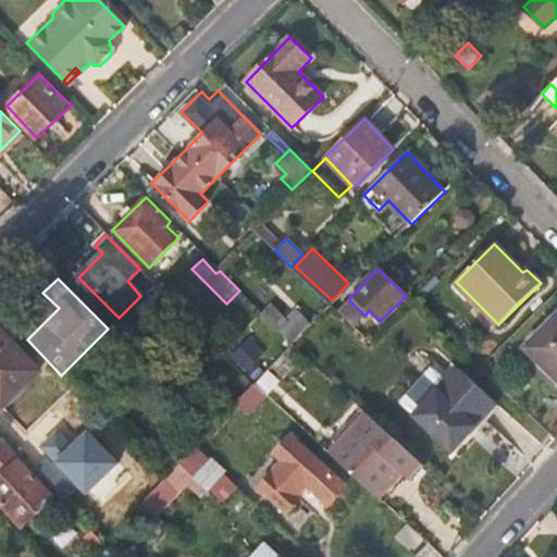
[(242,319),(255,307),(239,291),(226,304),(242,319)]
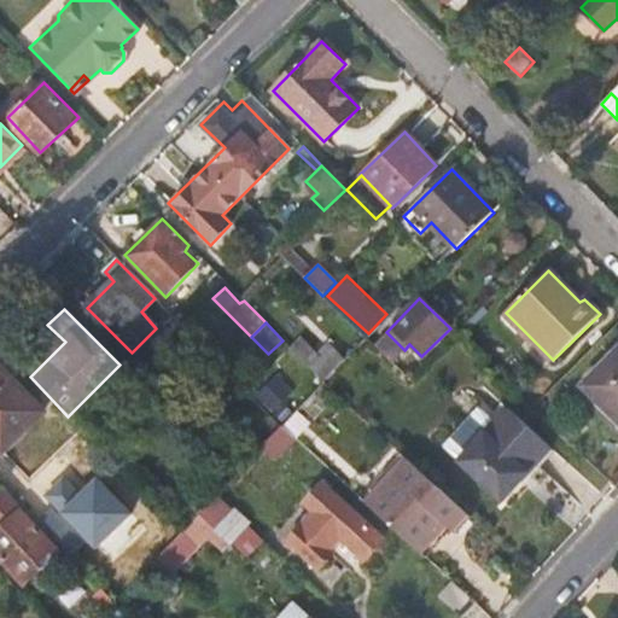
[(398,350),(375,327),(365,338),(386,359),(389,361),(398,350)]
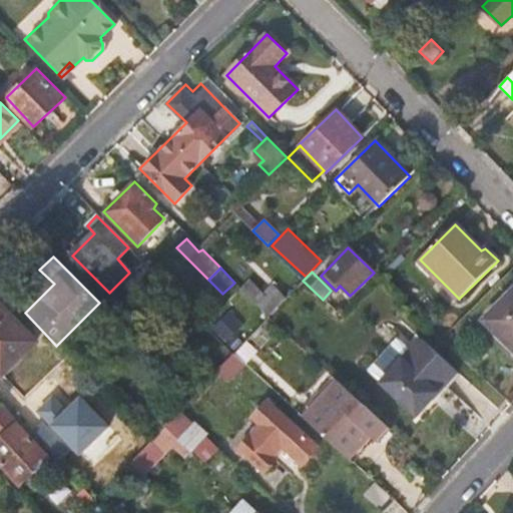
[(249,281),(241,290),(254,303),(264,294),(249,281)]
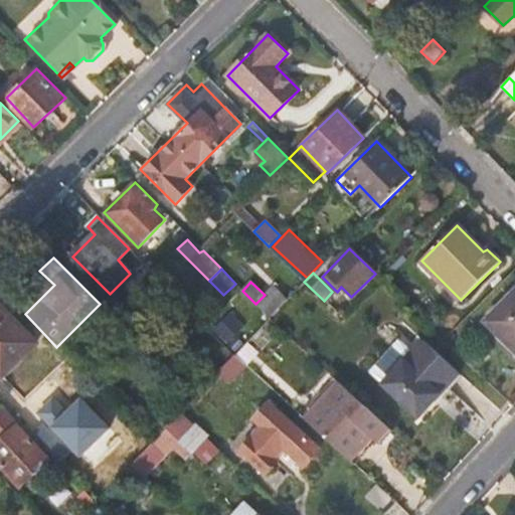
[(265,295),(255,304),(270,317),(288,299),(274,286),(265,295)]
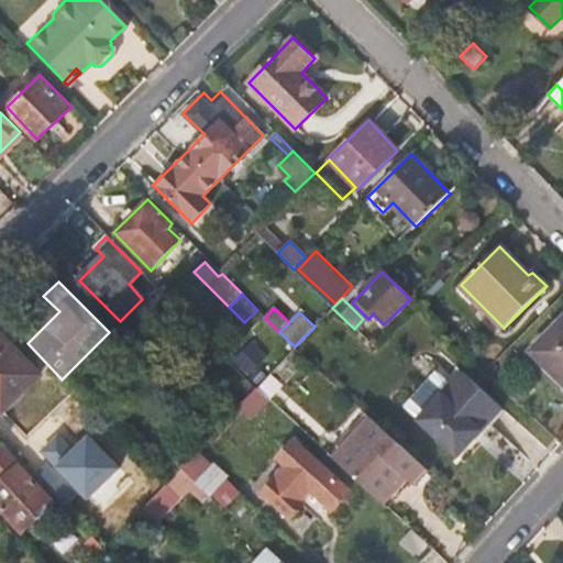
[(562,313),(529,351),(562,383),(562,313)]
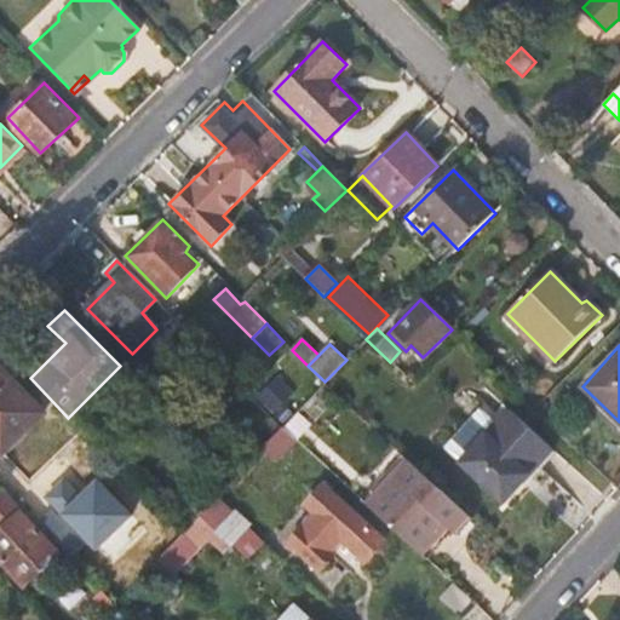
[(0,452),(1,454),(45,413),(0,366),(0,452)]
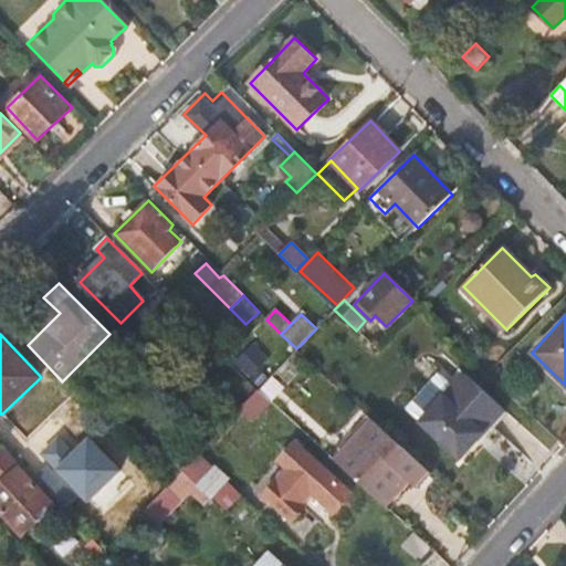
[(438,405),(475,439),(503,408),(467,374),(438,405)]
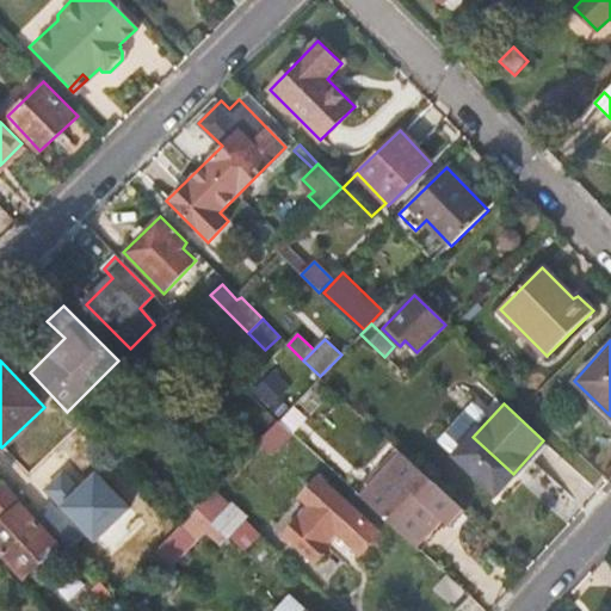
[(279,445),(290,433),(277,421),(265,433),(279,445)]
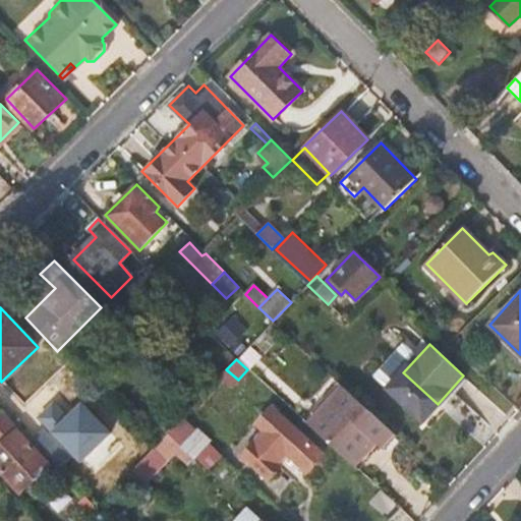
[(438,404),(403,372),(388,390),(425,424),(441,407),(438,404)]
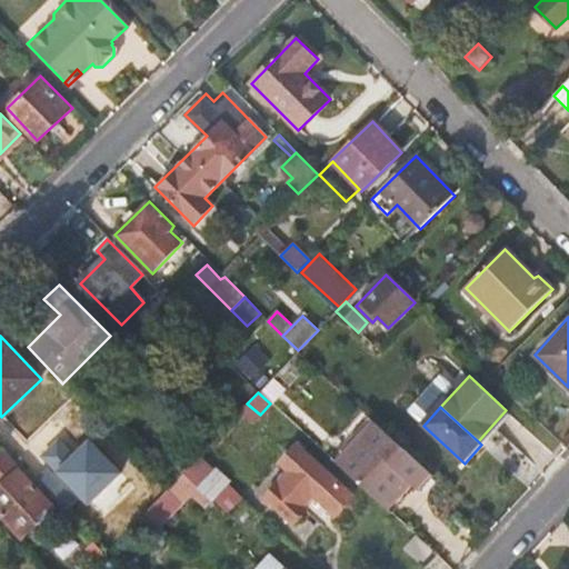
[(506,410),(478,441),(481,445),(509,413),(506,410)]
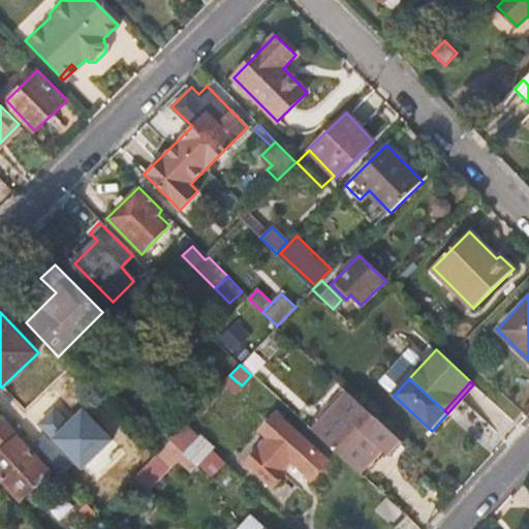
[(347,392),(312,431),(361,474),(383,449),(389,455),(402,442),(347,392)]
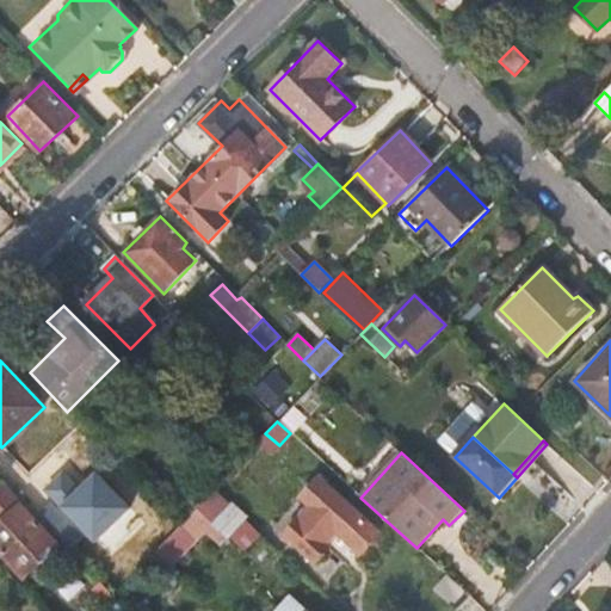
[(45,491),(96,542),(130,508),(97,474),(79,491),(62,474),(45,491)]
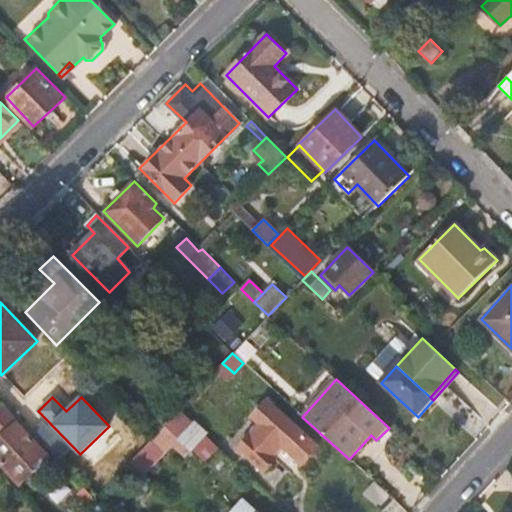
[(259,424),(238,447),(264,471),(275,458),(272,455),(281,446),(302,463),(317,447),(266,401),(252,417),(259,424)]
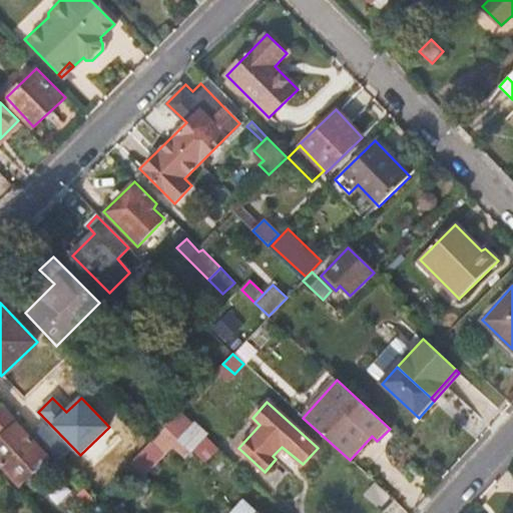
[(0,469),(18,487),(44,461),(11,426),(18,420),(4,406),(0,410),(0,469)]
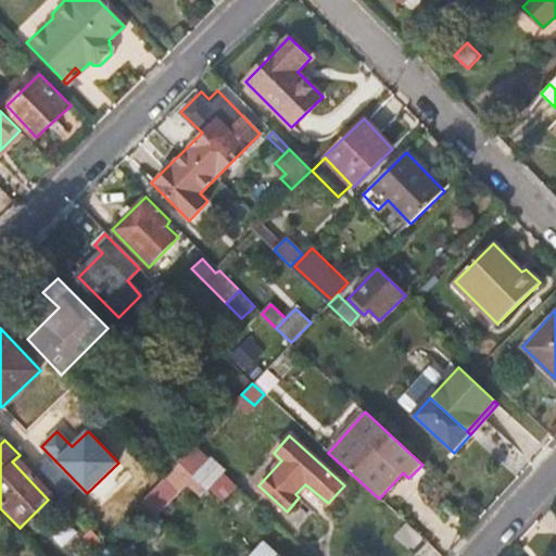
[(220,470),(193,445),(178,462),(192,475),(205,488),(220,470)]
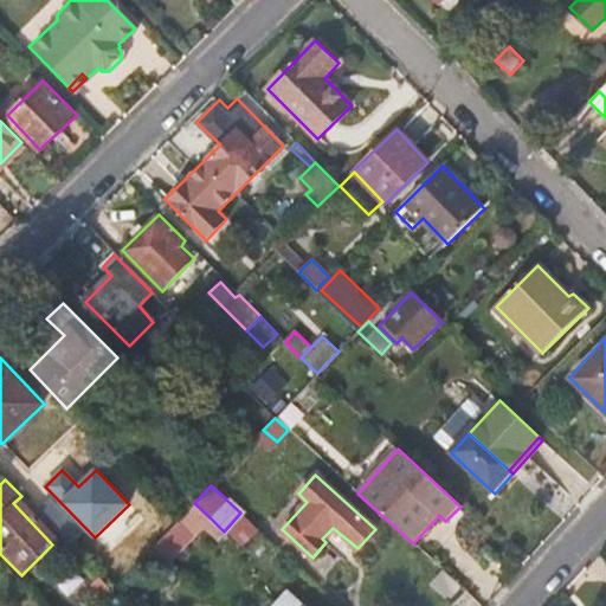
[(37,511),(69,546),(83,533),(50,498),(37,511)]
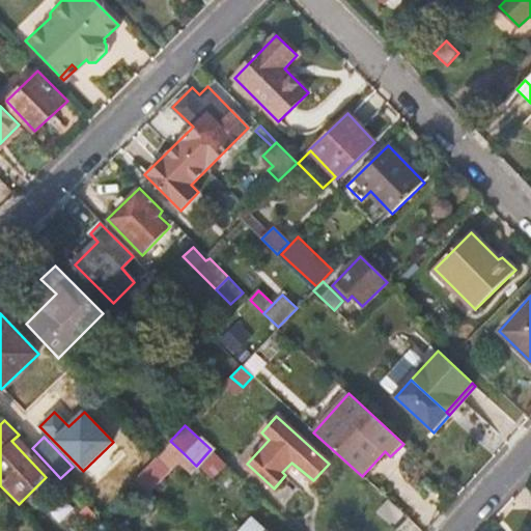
[(173,465),(184,453),(170,441),(160,452),(173,465)]
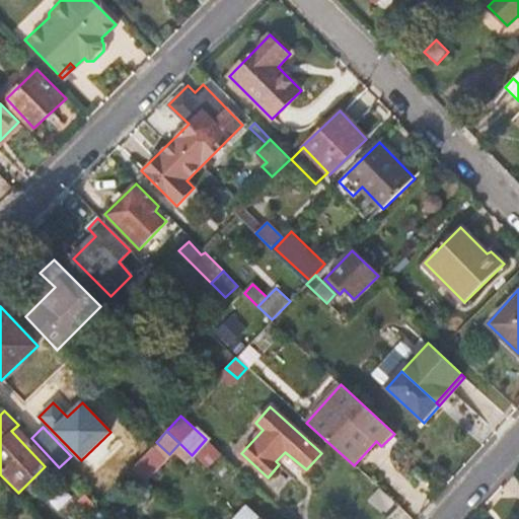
[(147,501),(156,490),(132,467),(126,473),(138,485),(134,490),(147,501)]
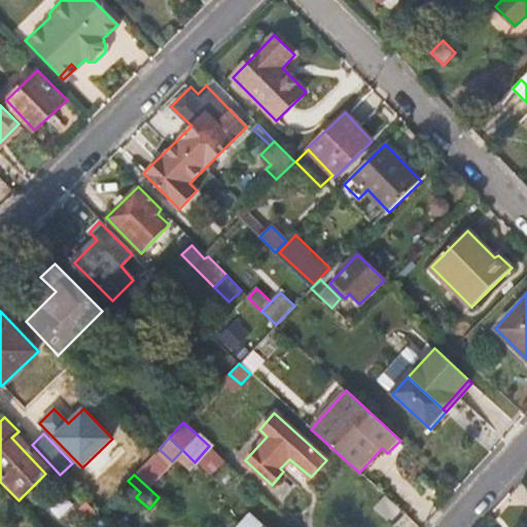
[(386,497),(374,510),(393,526),(396,526),(407,517),(386,497)]
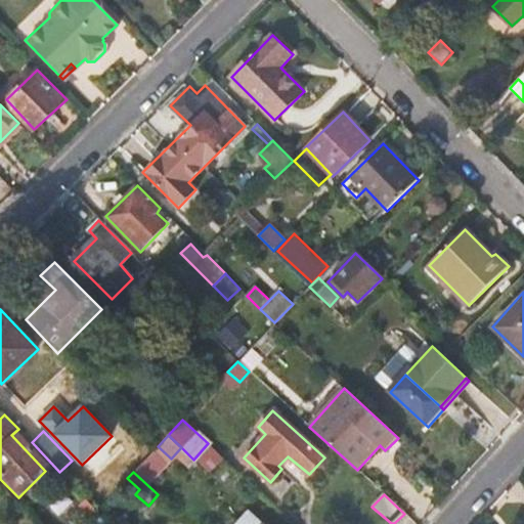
[(103,523),(108,520),(97,510),(84,523),(103,523)]
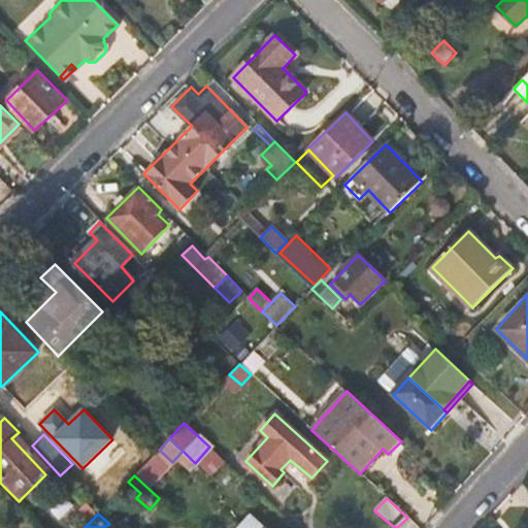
[(266,527),(252,515),(238,527),(266,527)]
